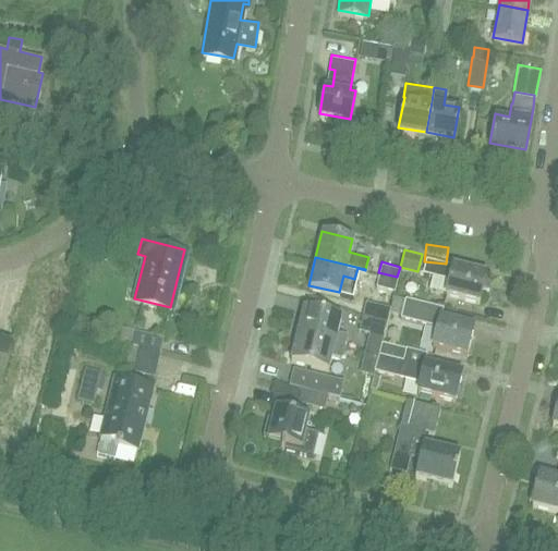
[(451,264),(448,276),(443,274),(440,284),(446,285),(444,291),(457,295),(455,306),(473,310),(473,311),(476,300),(478,300),(485,271),(451,264)]
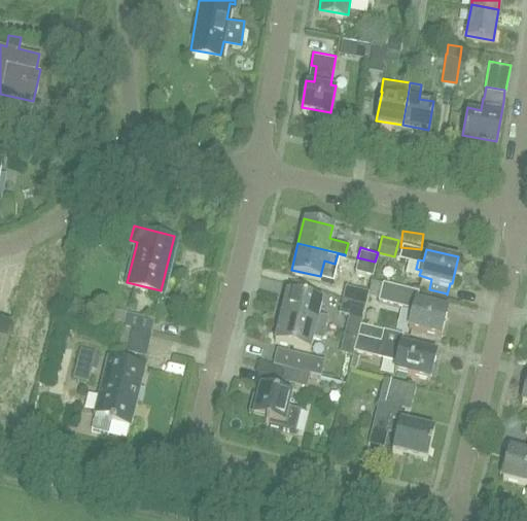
[(367,292),(372,277),(371,277),(373,273),(375,262),(357,257),(355,268),(356,269),(355,272),(357,273),(356,276),(330,270),(328,277),(345,282),(342,296),(365,302),(367,291),(367,292)]
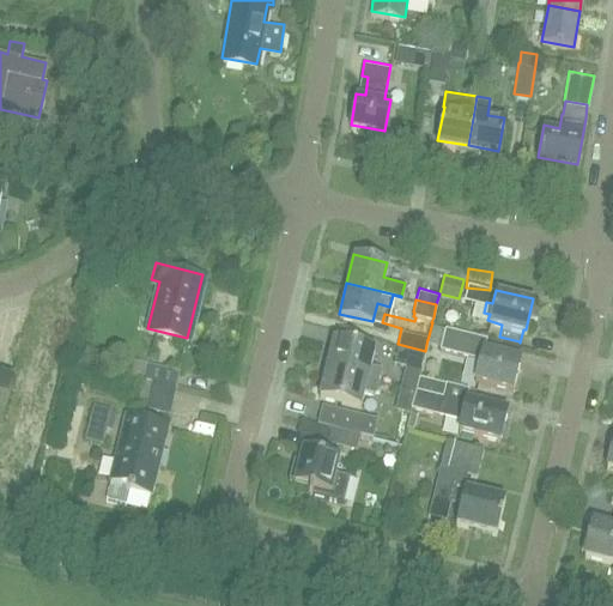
[(519,357),(484,347),(486,334),(445,325),(432,322),(428,340),(441,343),(439,345),(479,356),(473,377),(511,387),(519,357)]
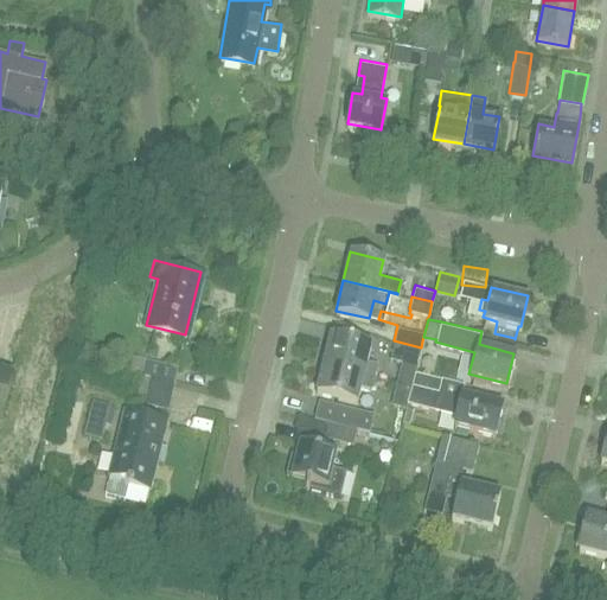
[(330,333),(323,362),(375,375),(378,361),(366,357),(370,344),(330,333)]
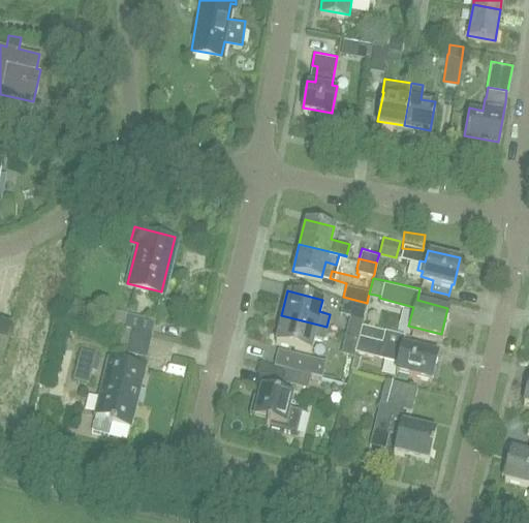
[(363,316),(367,303),(343,297),(340,310),(363,316)]
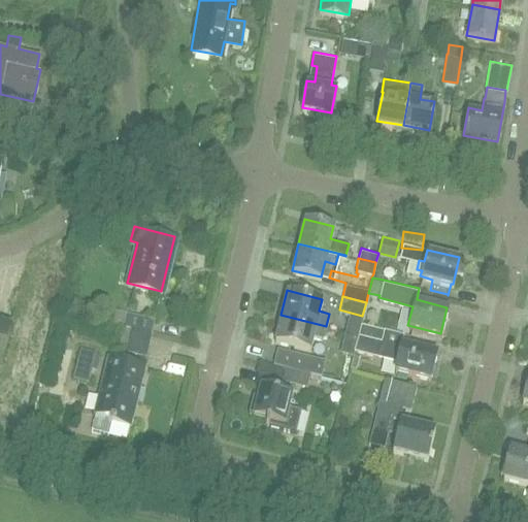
[(13,314),(17,301),(0,297),(0,351),(3,353),(0,362),(0,374),(3,376),(3,377),(9,379),(9,377),(15,379),(30,318),(13,314)]
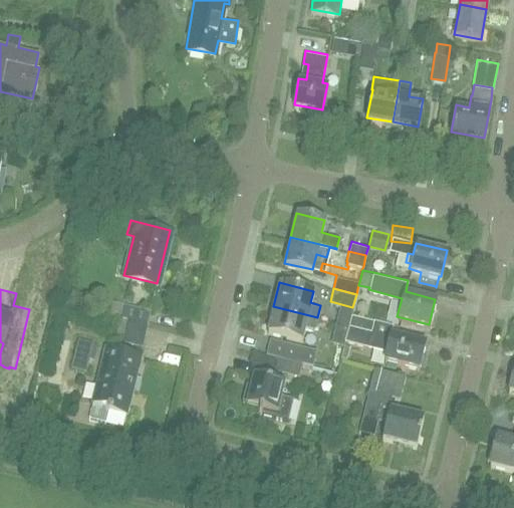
[(119,315),(148,322),(148,321),(151,307),(150,307),(122,301),(115,299),(112,311),(112,312),(119,313),(119,315)]
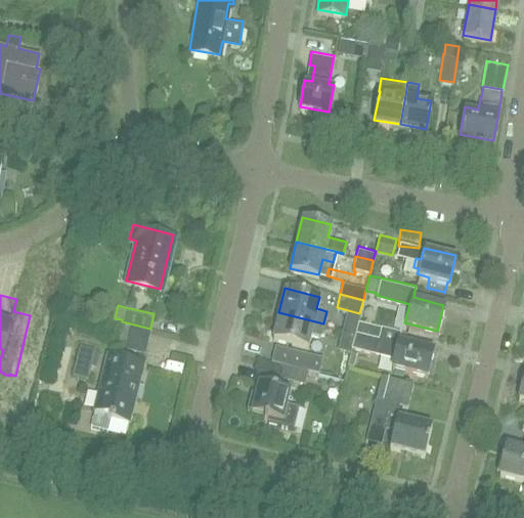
[(320,334),(323,324),(278,312),(272,337),(307,346),(310,332),(320,334)]
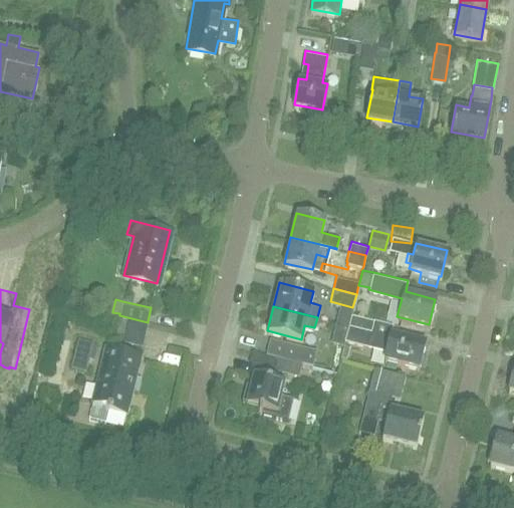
[(425,341),(391,333),(393,323),(373,318),(351,312),(348,324),(344,338),(373,346),(386,349),(383,357),(419,366),(425,341)]
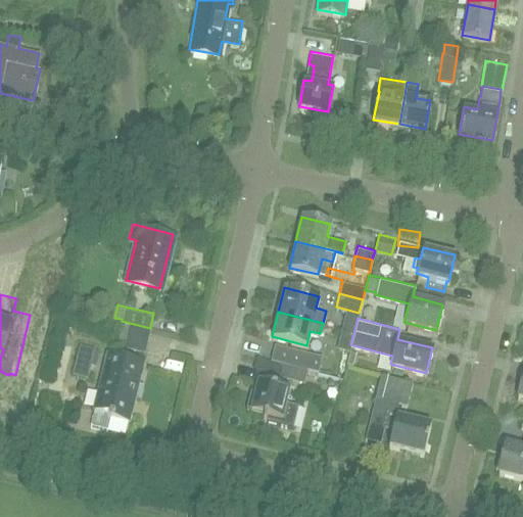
[(80,342),(73,372),(87,375),(91,362),(95,364),(99,347),(94,346),(80,342)]
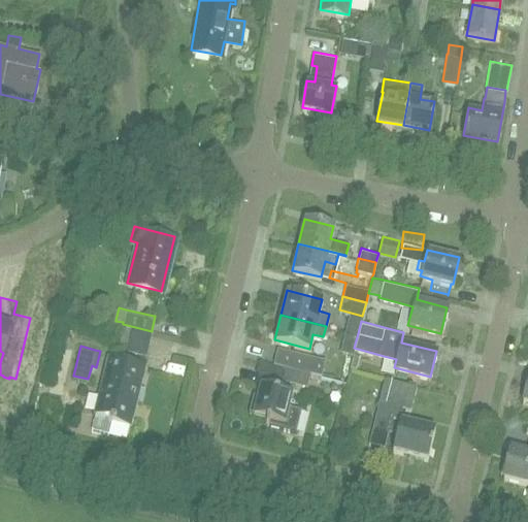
[(308,370),(308,371),(321,374),(325,358),(276,347),(272,362),(287,366),(287,365),(298,368),(308,370)]
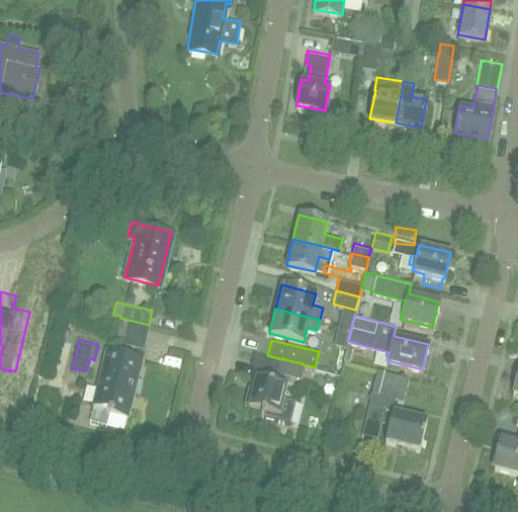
[(186,357),(188,346),(171,342),(169,353),(186,357)]
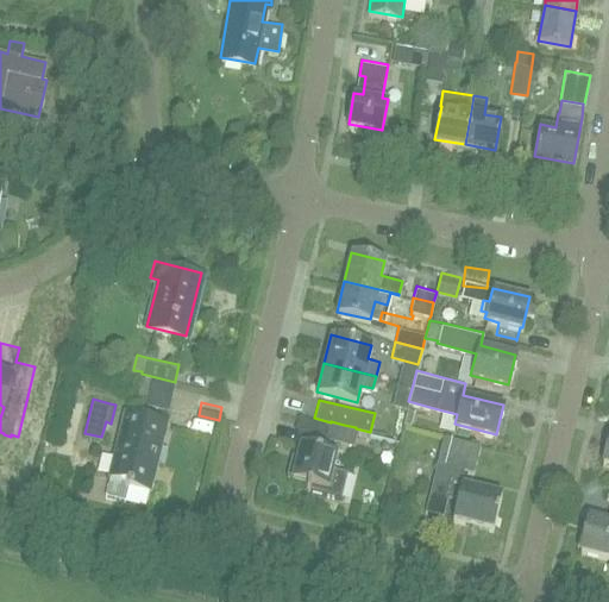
[(407,424),(409,407),(384,402),(382,419),(407,424)]
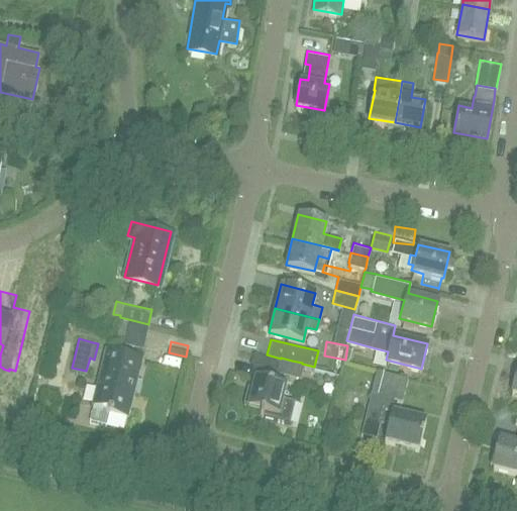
[(92,403),(93,404),(89,417),(106,421),(109,408),(126,412),(140,356),(106,347),(92,403)]
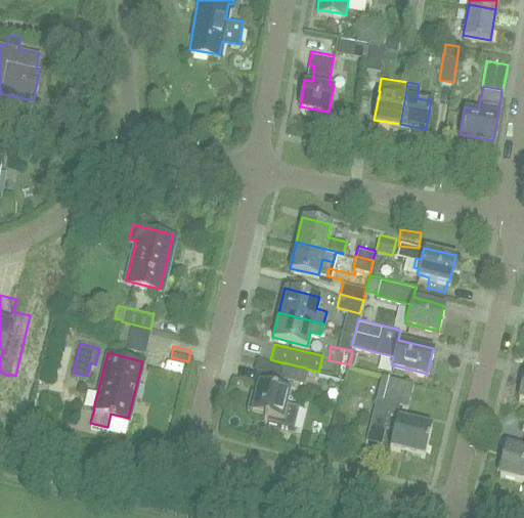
[(290,390),(278,387),(280,377),(293,380),(303,382),(306,369),(306,368),(296,365),(285,362),(285,363),(270,359),(259,356),(253,383),(257,384),(255,391),(251,389),(246,407),(251,408),(250,411),(264,414),(263,419),(266,419),(265,420),(280,424),(293,427),(299,404),(287,401),(290,390)]
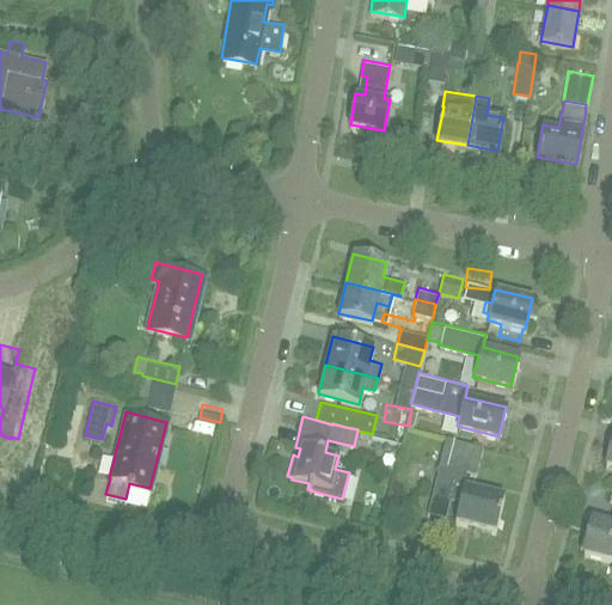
[(465,487),(469,472),(470,471),(476,472),(483,445),(446,437),(439,464),(432,493),(426,513),(446,518),(451,497),(460,500),(456,521),(495,531),(505,496),(465,487)]
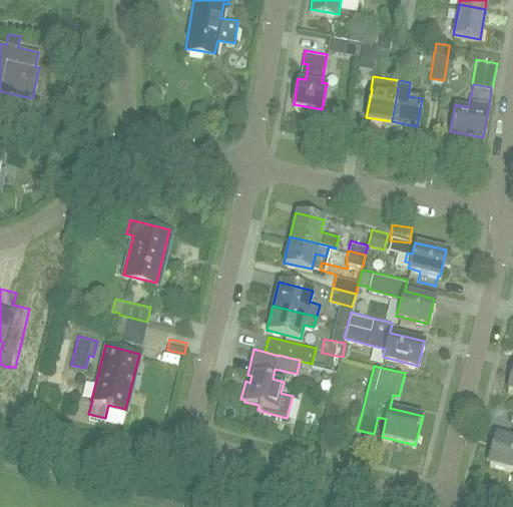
[(512,430),(512,431),(512,439),(496,436),(489,464),(512,469),(512,472),(512,479),(512,430)]
